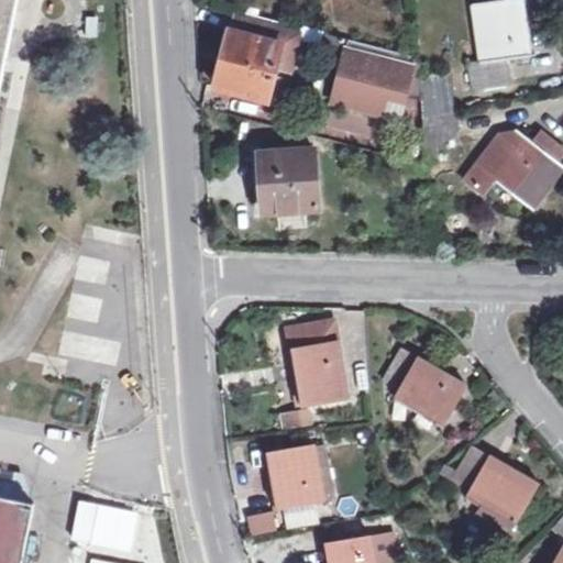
[(0,0),(0,102),(20,0),(0,0)]
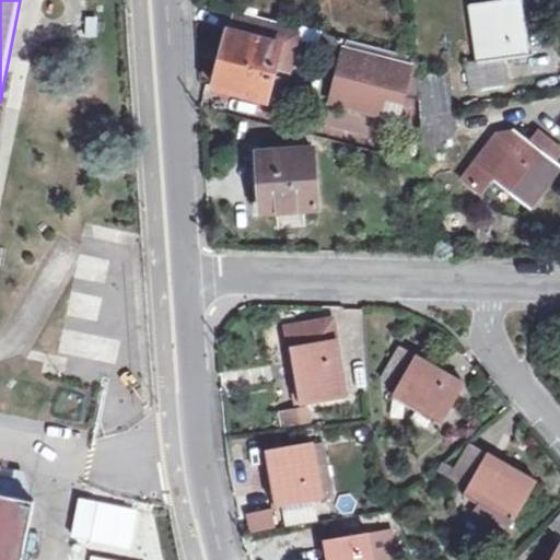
[(497,0),(473,4),(480,62),(468,65),(470,91),(508,86),(504,60),(528,57),(521,0),(497,0)]
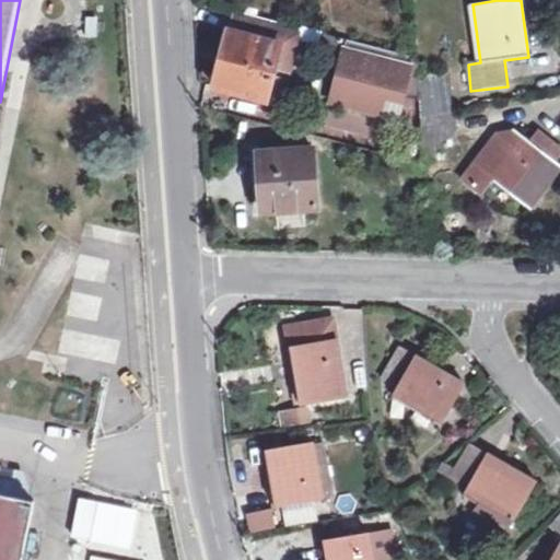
[(423,101),(422,89),(420,58),(241,12),(235,33),(232,32),(218,86),(268,100),(269,97),(275,98),(275,101),(288,105),(306,37),(323,41),(322,44),(348,51),(335,100),(374,111),(380,92),(388,94),(406,98),(407,96),(423,101)]
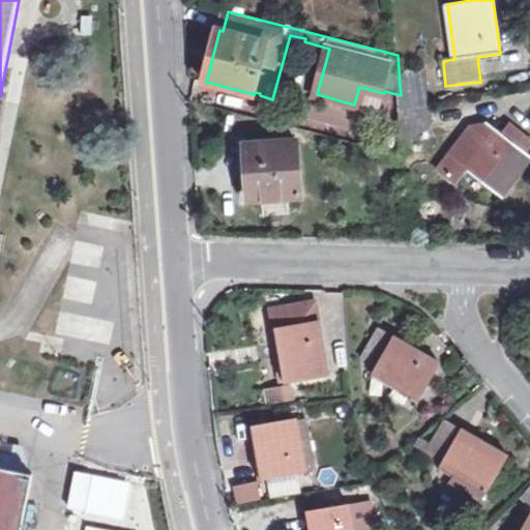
[(401,95),(402,112),(429,108),(427,80),(400,84),(401,95)]
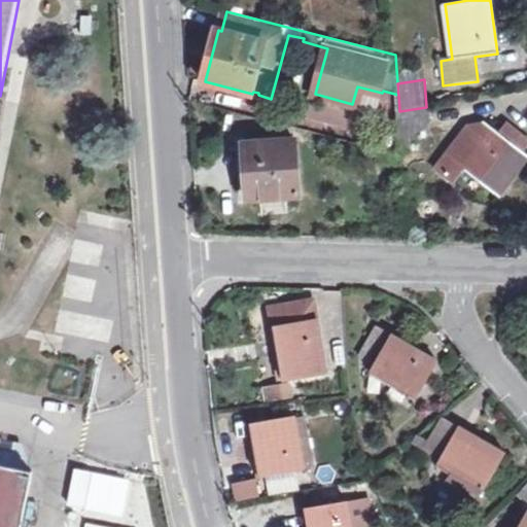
[(357,86),(352,104),(361,106),(365,89),(357,86)]
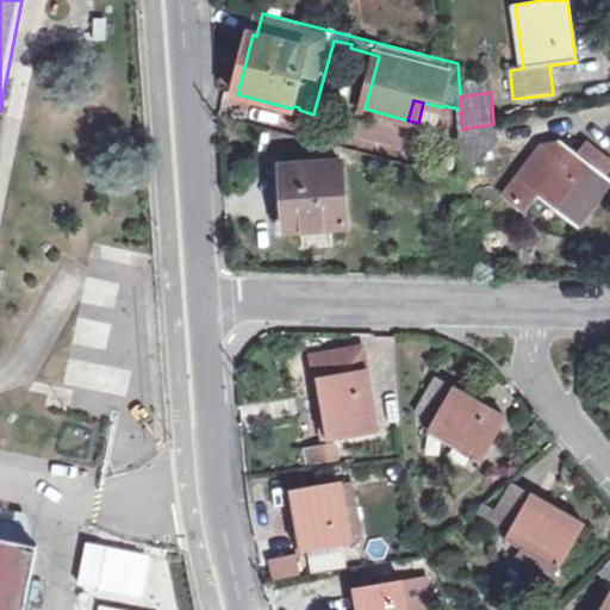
[(609,172),(609,159),(587,142),(578,154),(561,142),(549,144),(509,197),(527,211),(541,194),(582,224),(609,187),(609,179),(607,176),(609,172)]
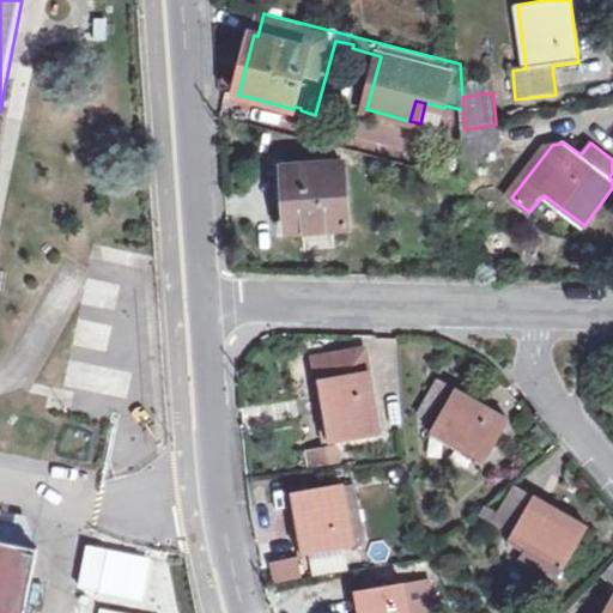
[(351,226),(347,161),(286,165),(291,231),(351,226)]
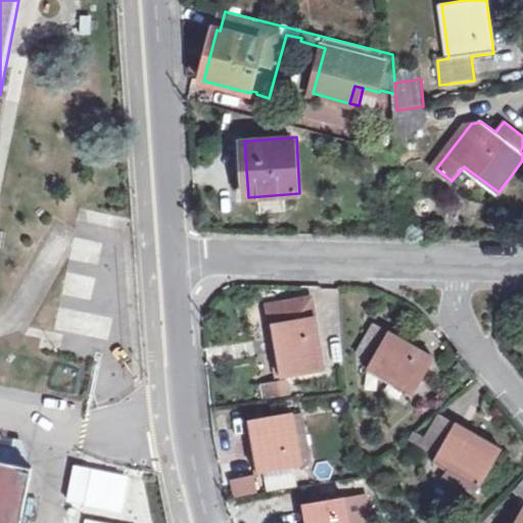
[(279,325),(282,338),(294,335),(301,373),(326,369),(317,318),(279,325)]
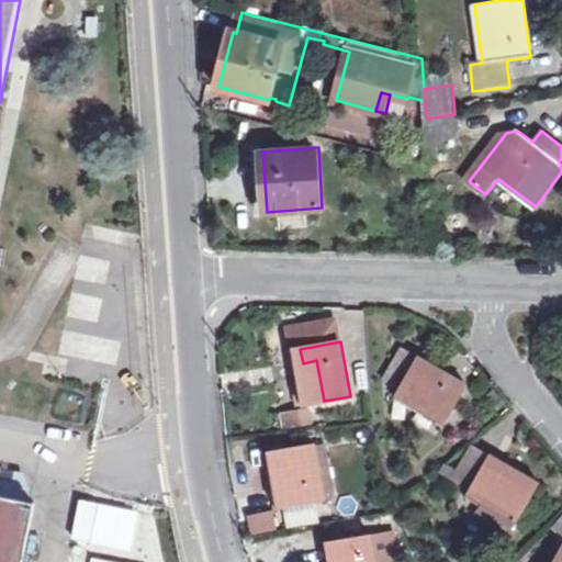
[(419,359),(407,351),(393,377),(405,384),(400,394),(448,423),(469,385),(420,358),(419,359)]
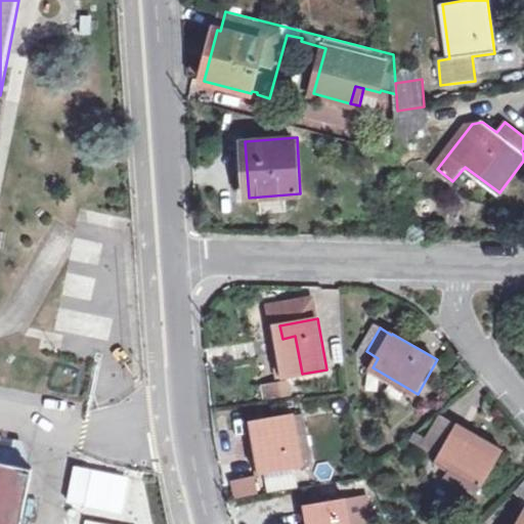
[(290,376),(302,374),(295,336),(282,339),(290,376)]
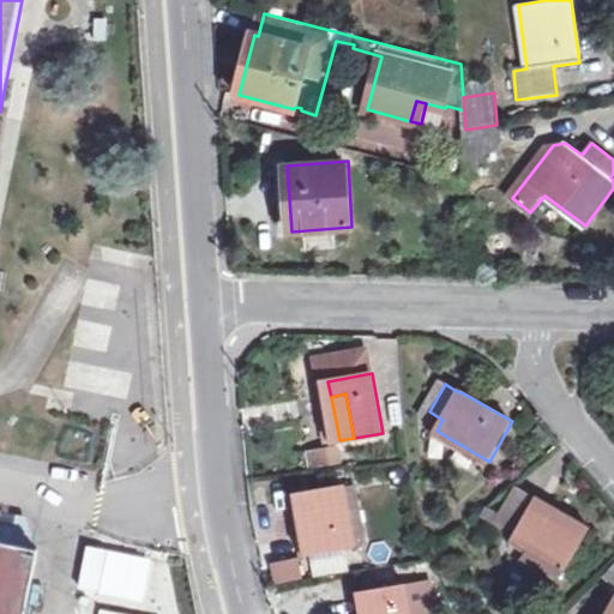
[(336,443),(304,449),(308,467),(341,461),(336,443)]
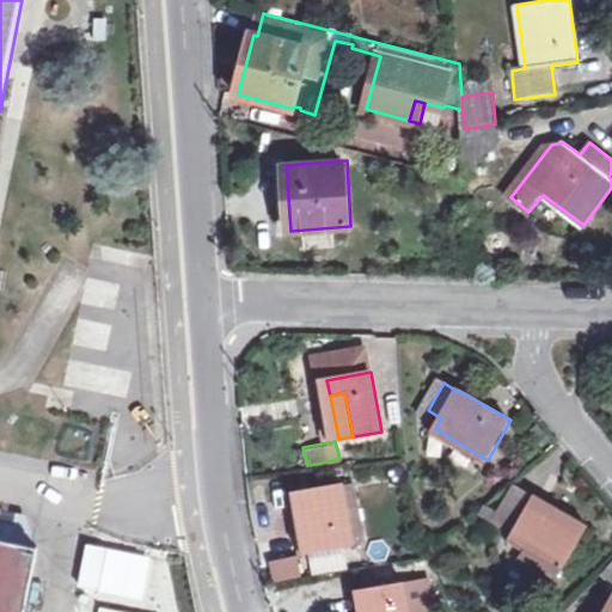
[(308,551),(367,540),(355,482),(297,491),(308,551)]
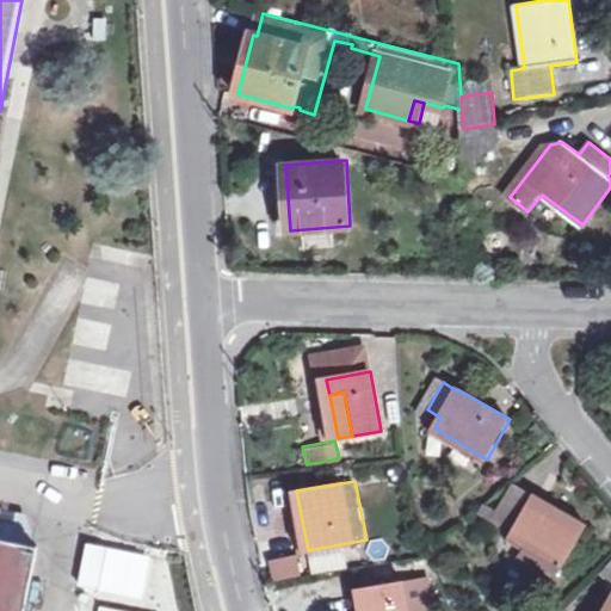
[(508,537),(531,498),(514,489),(499,517),(486,510),(480,522),(508,537)]
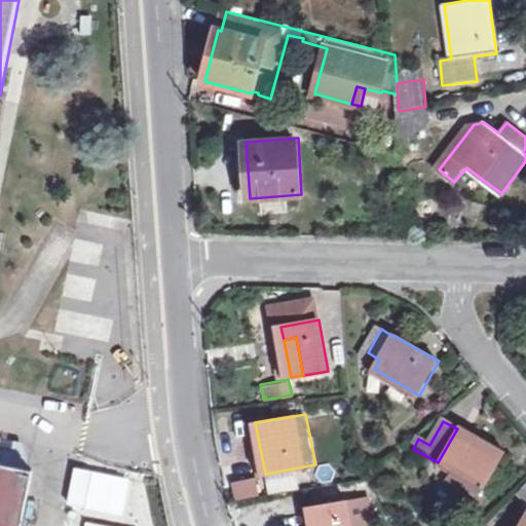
[(459,426),(457,428),(438,462),(436,468),(450,477),(442,491),(475,508),(506,452),(459,426)]
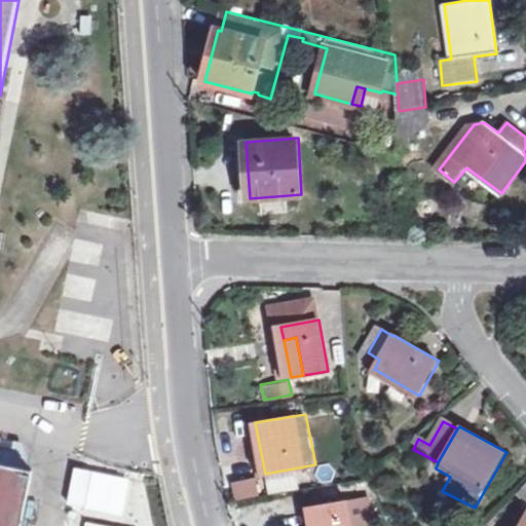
[(0,455),(23,460),(26,446),(0,440),(0,455)]
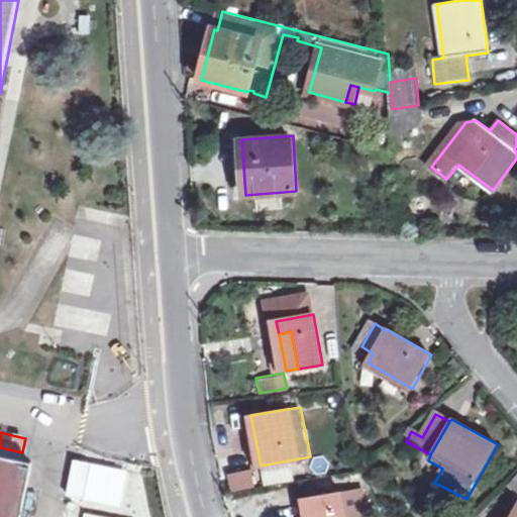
[(0,454),(0,516),(23,516),(35,462),(0,454)]
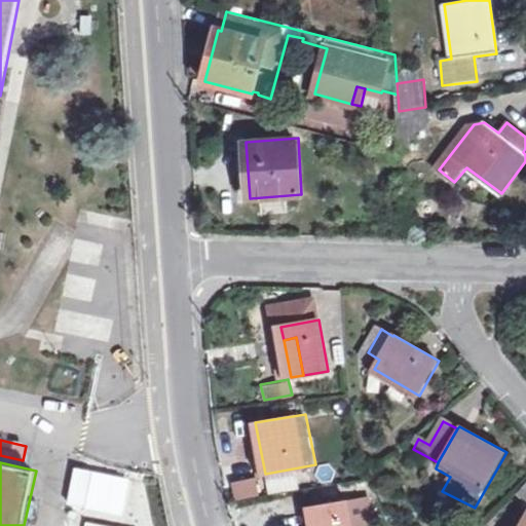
[(91,473),(75,470),(69,503),(85,506),(91,473)]
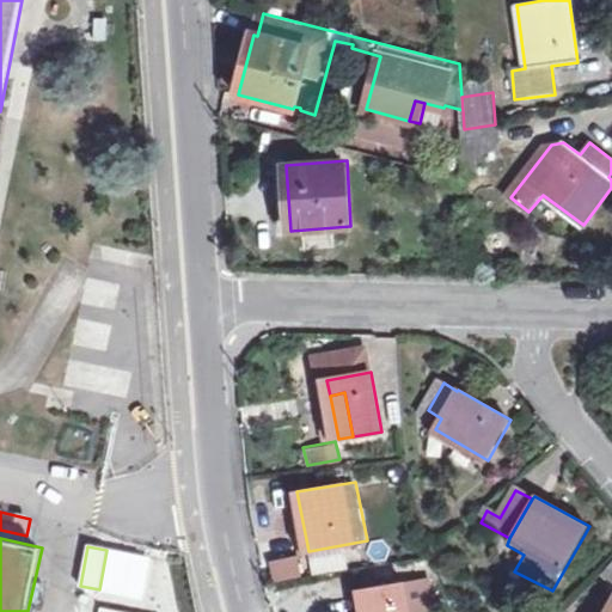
[(150,557),(106,550),(99,589),(142,598),(150,557)]
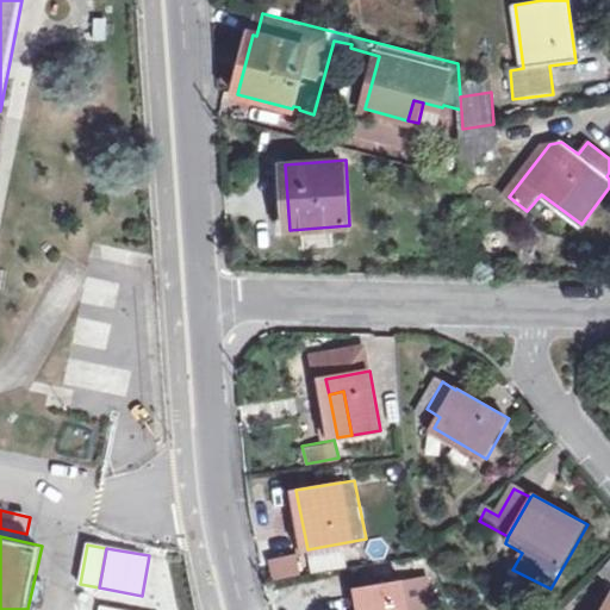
[(317,568),(343,566),(342,549),(316,553),(317,568)]
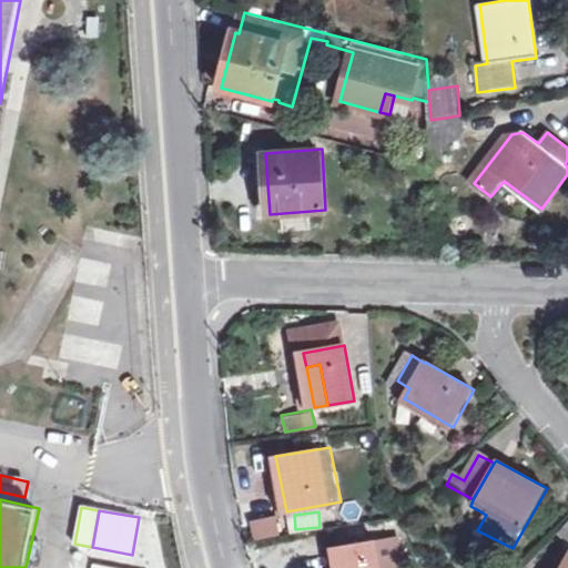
[(252,539),(279,536),(275,514),(249,517),(252,539)]
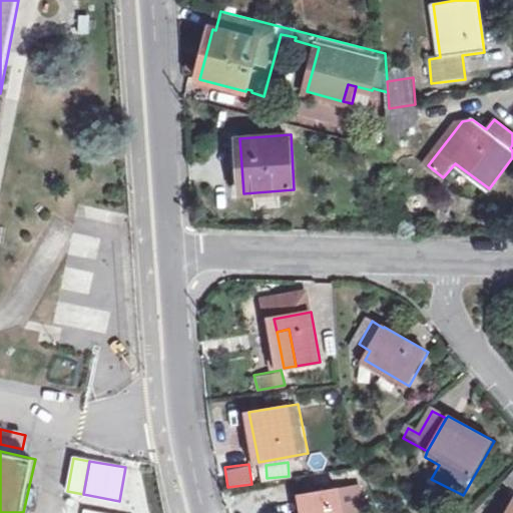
[(344,512),(339,487),(315,491),(319,512),(344,512)]
